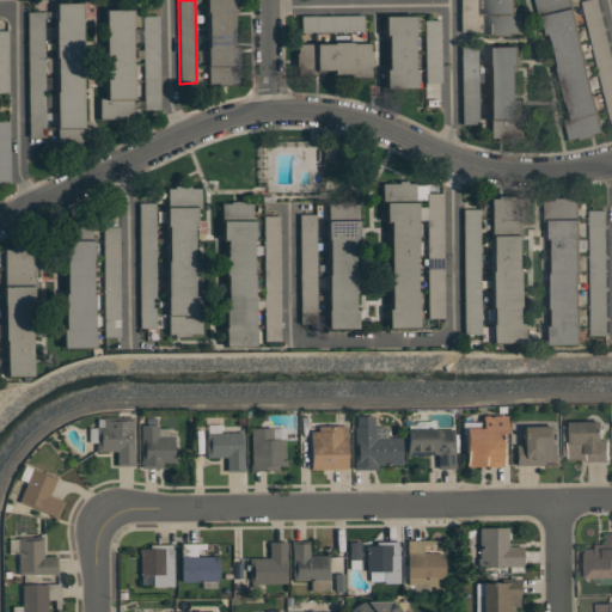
[(204,0),(207,84),(237,84),(234,0),(204,0)]
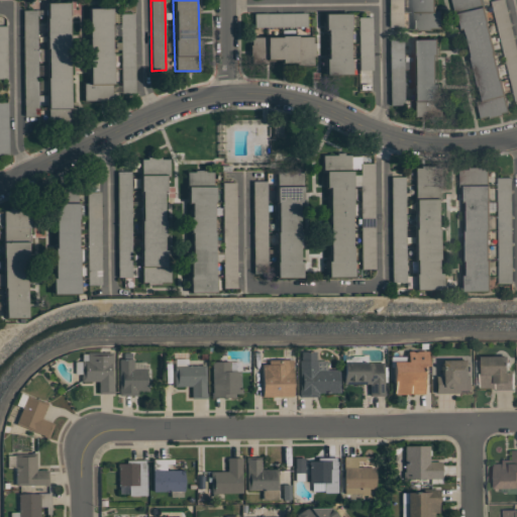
[(402,0),(388,0),(389,25),(403,25),(402,0)]
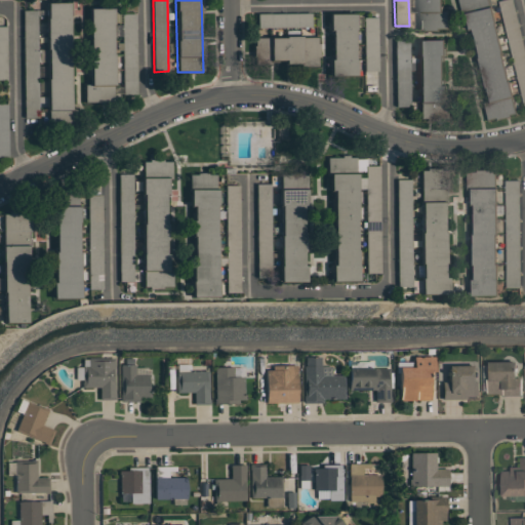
[(417,0),(417,31),(447,31),(447,11),(443,11),(442,0),(417,0)]
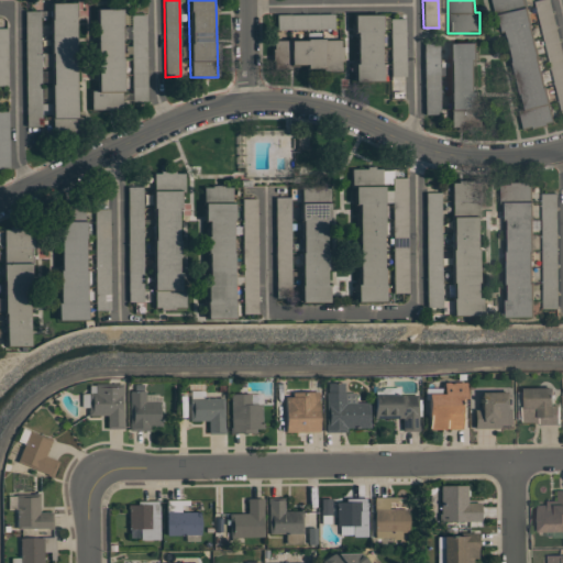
[(552,123),(525,0),(495,0),(523,130),(552,123)]
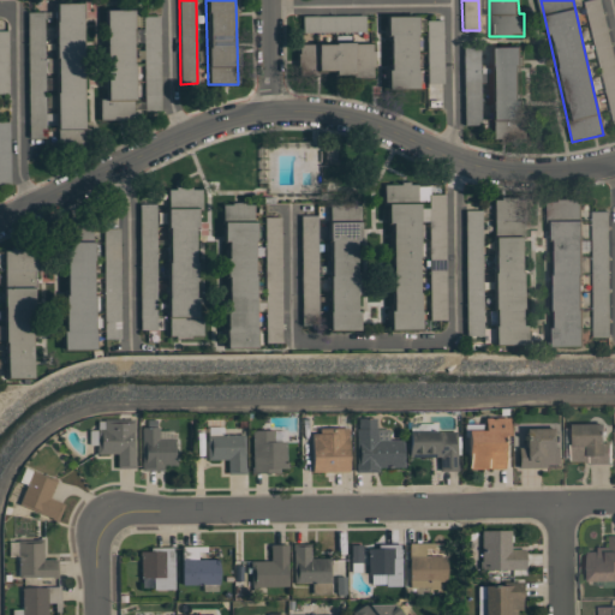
[(83,4),(55,4),(55,133),(82,133),(83,4)]
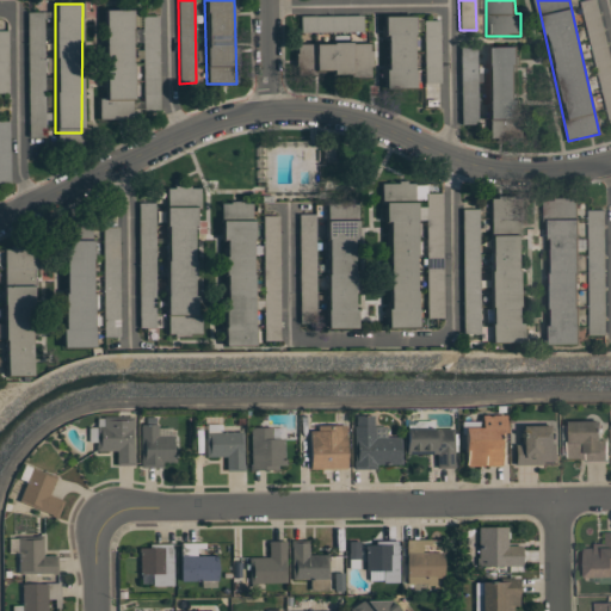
[(131,10),(104,10),(105,98),(98,98),(98,121),(133,119),(131,10)]
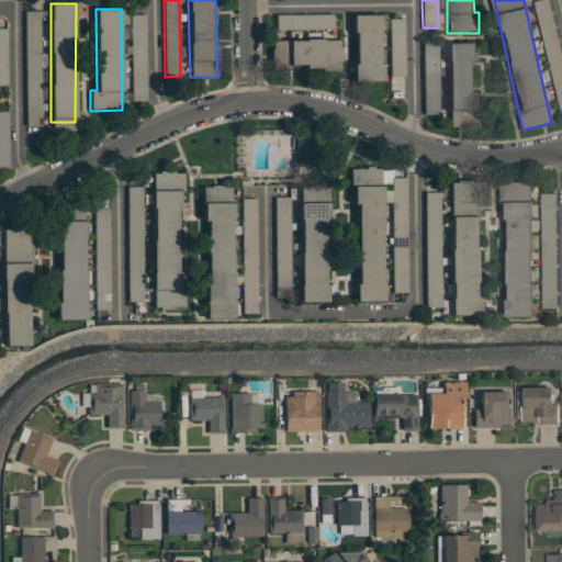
[(40,11),(25,11),(26,125),(42,125),(40,11)]
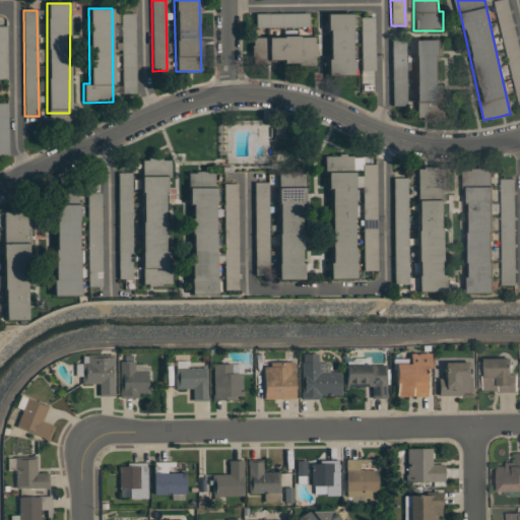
[(135,13),(121,13),(122,93),(136,93),(135,13)]
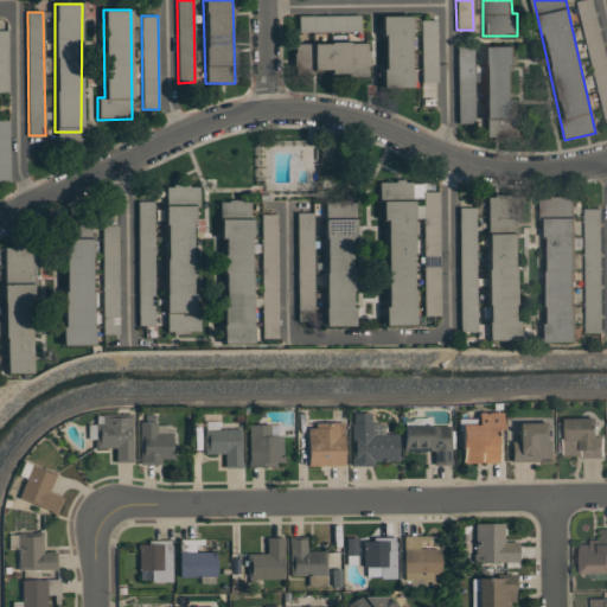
[(360,16),(298,16),(298,31),(360,30),(360,16)]
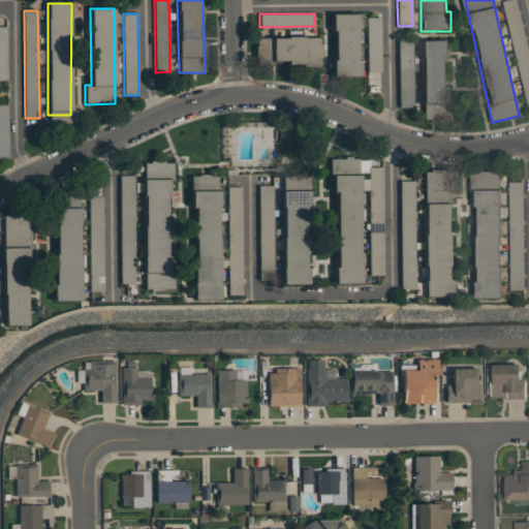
[(358,14),(333,14),(332,78),(356,78),(358,14)]
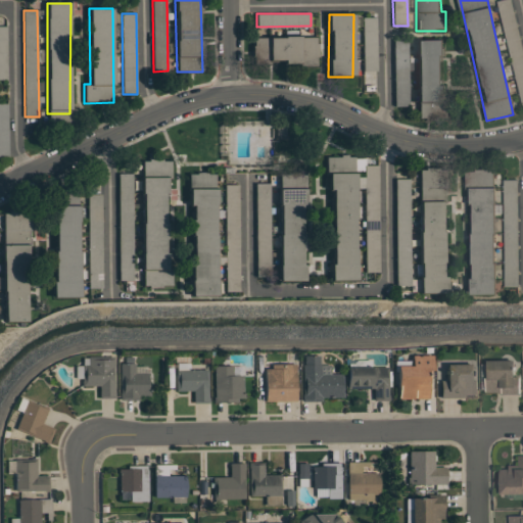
[(376,17),(363,17),(363,72),(377,72),(376,17)]
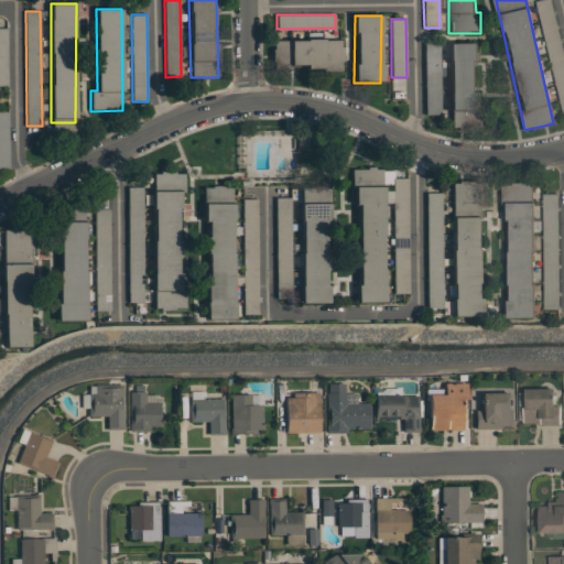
[(290,40),(290,67),(342,68),(342,40),(290,40)]
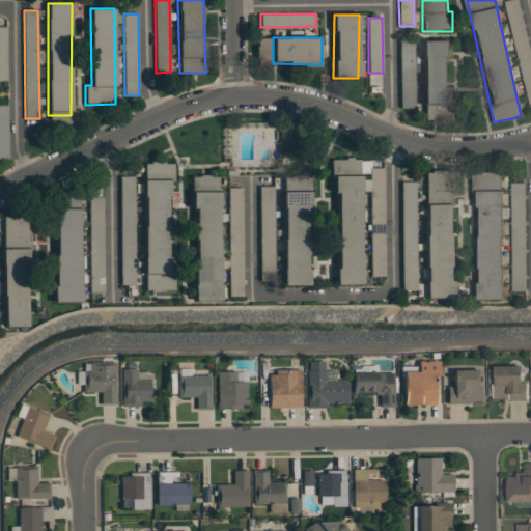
[(272,38),(258,38),(258,62),(272,62),(272,38)]
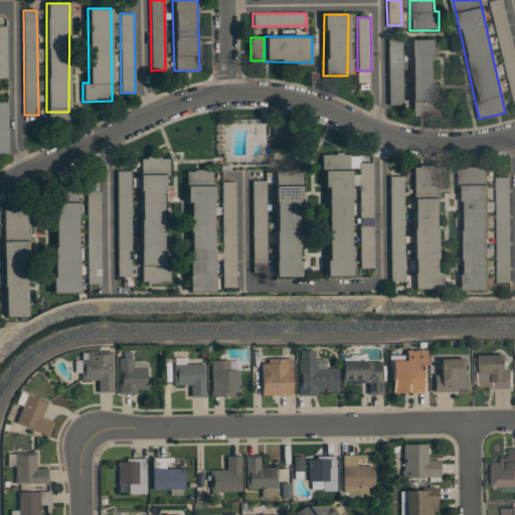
[(402,105),(401,38),(387,38),(388,105),(402,105)]
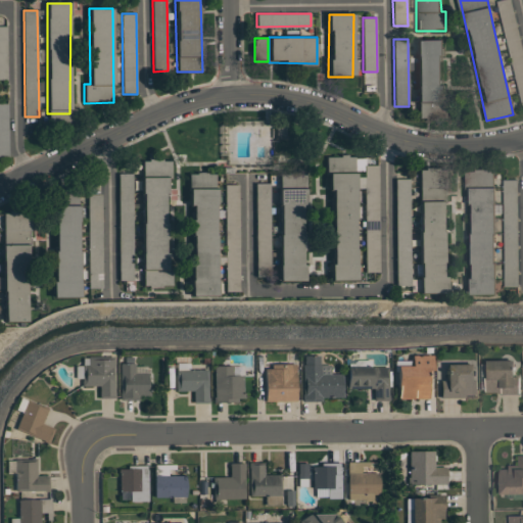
[(416,40),(417,102),(445,102),(445,86),(441,86),(440,40),(416,40)]
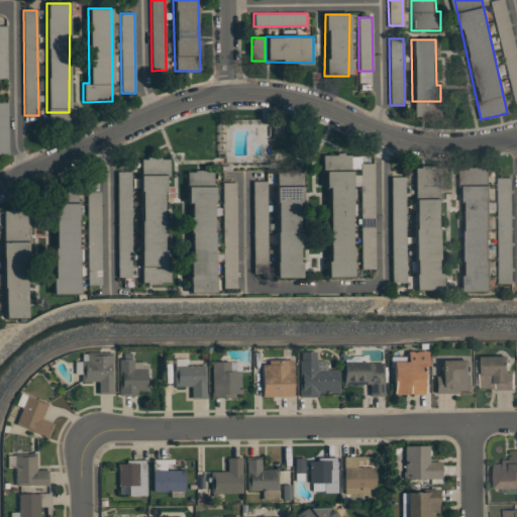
[(0,156),(8,156),(8,102),(0,102),(0,156)]
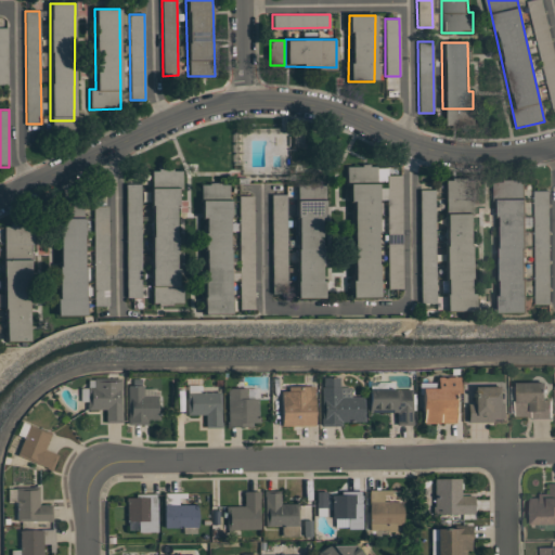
[(377,297),(377,166),(350,166),(351,298),(377,297)]
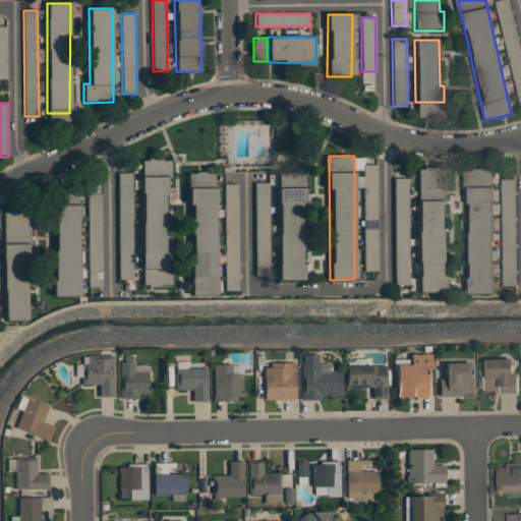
[(146,168),(170,168),(170,160),(147,159),(146,168)]
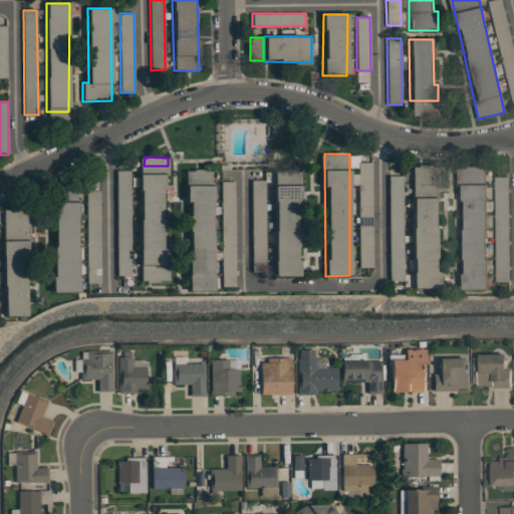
[(372,268),(371,162),(357,163),(359,268),(372,268)]
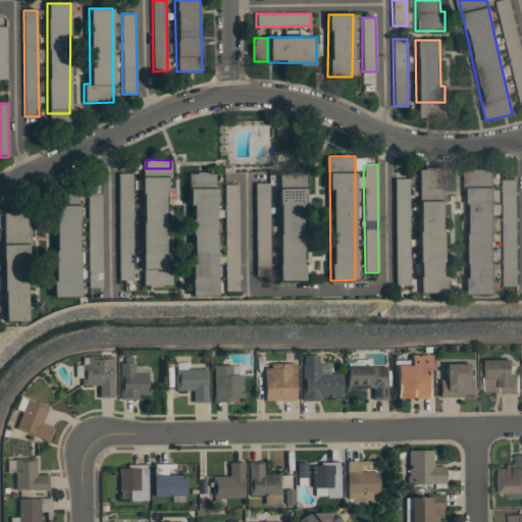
[(418,168),(417,193),(445,194),(445,169),(418,168)]
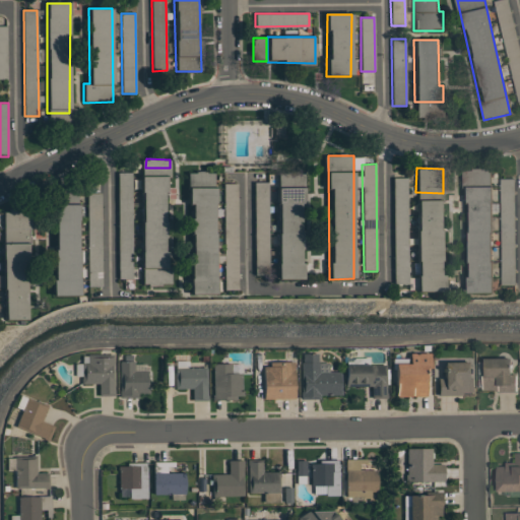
[(215,294),(214,172),(189,172),(190,295),(215,294)]
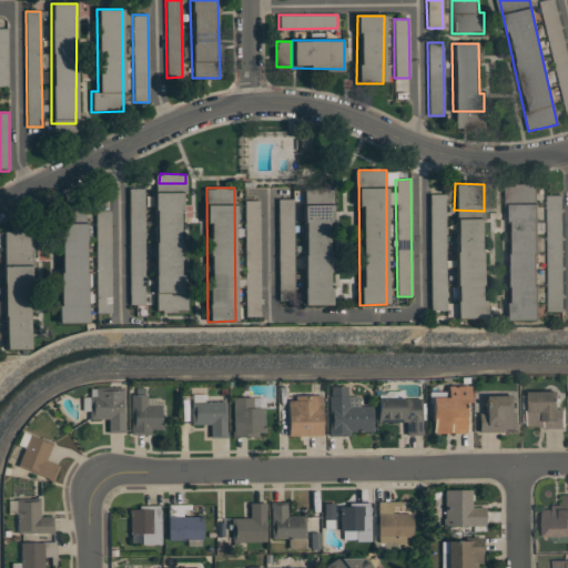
[(143,305),(144,189),(130,189),(129,304),(143,305)]
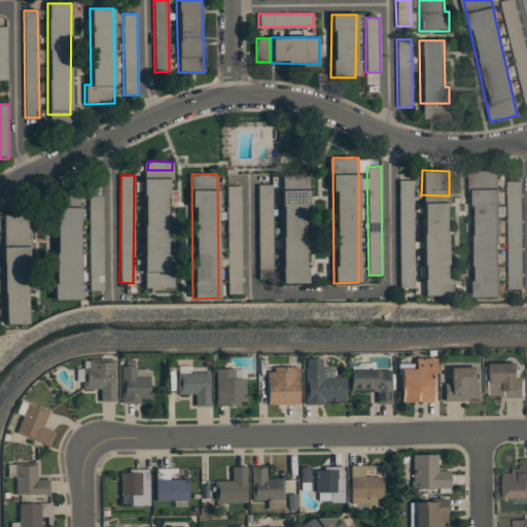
[(280,176),(281,283),(306,283),(305,207),(308,207),(308,176),(280,176)]
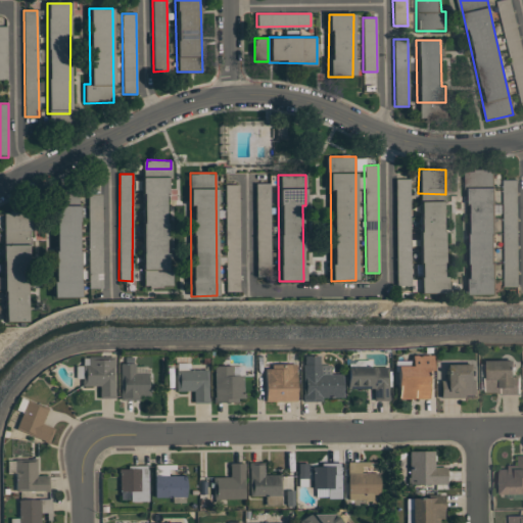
[(168,178),(142,178),(142,287),(167,287),(168,178)]
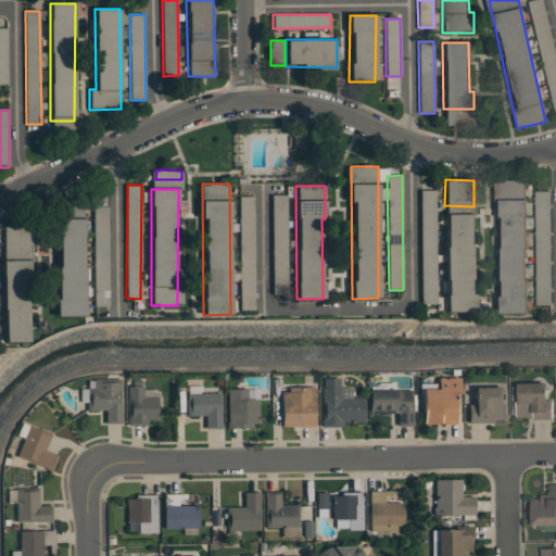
[(436,190),(420,190),(421,304),(436,304),(436,190)]
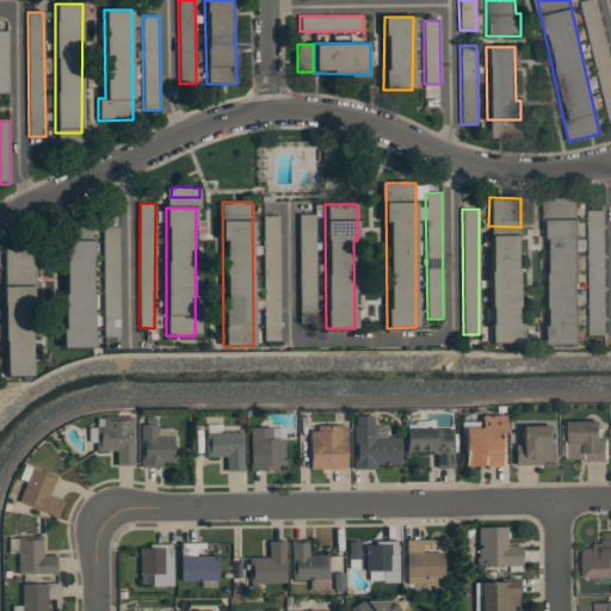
[(604,210),(587,210),(588,335),(605,334),(604,210)]
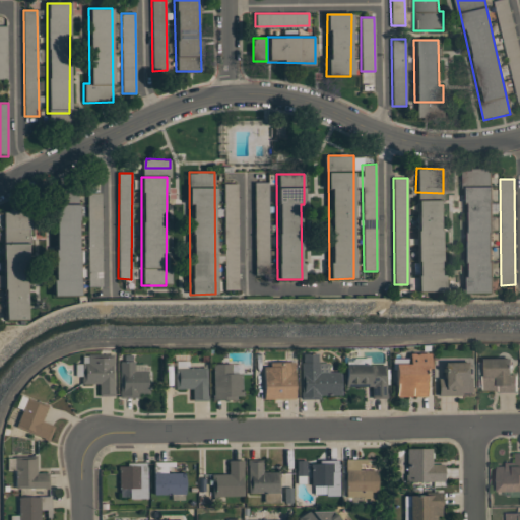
[(268,182),(254,183),(255,264),(268,263),(268,182)]
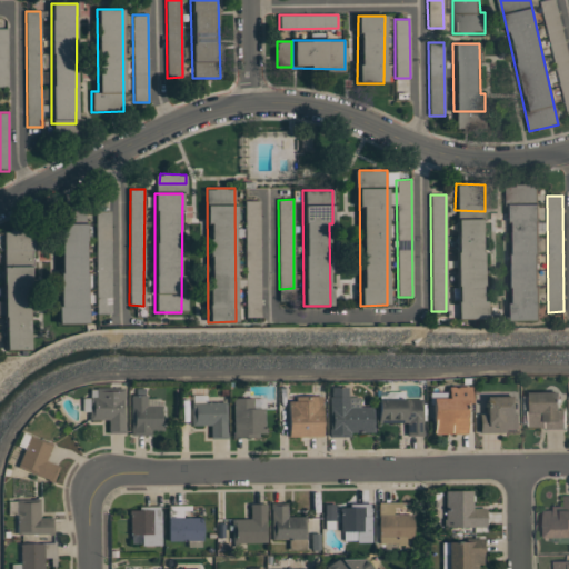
[(259,201),(245,201),(246,318),(261,318),(259,201)]
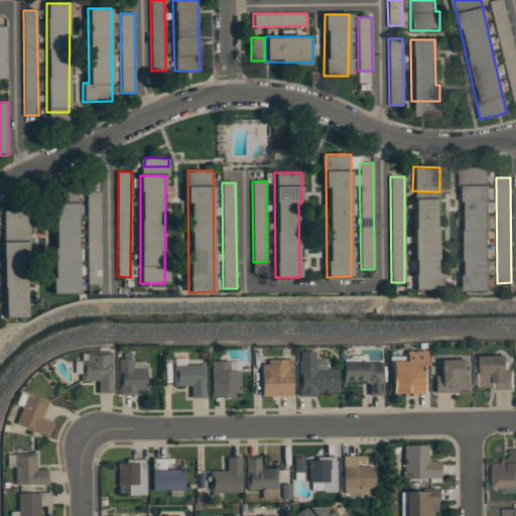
[(101,284),(100,191),(87,191),(88,284),(101,284)]
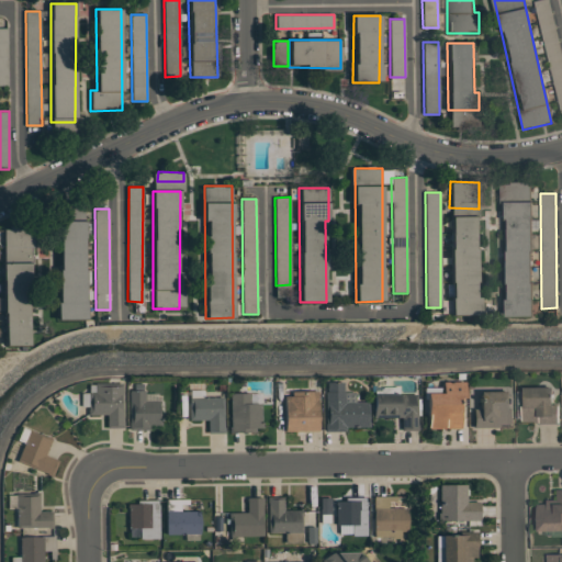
[(476,216),(450,216),(450,316),(476,315),(476,216)]
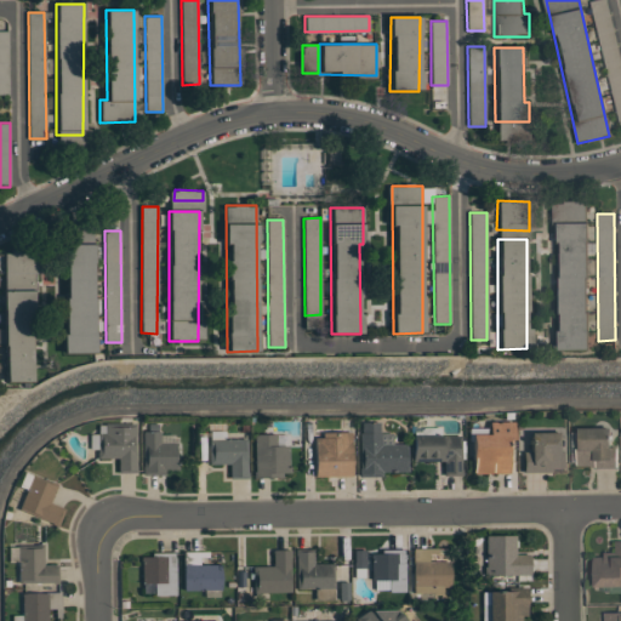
[(92,244),(64,245),(66,353),(93,353),(92,244)]
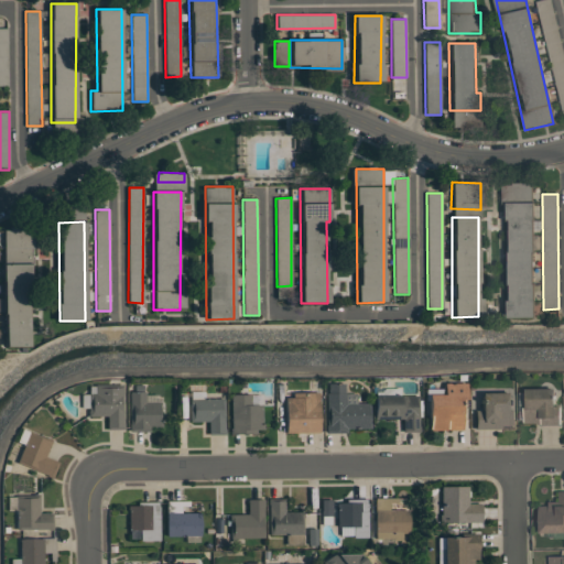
[(2,230),(3,257),(33,256),(33,229),(2,230)]
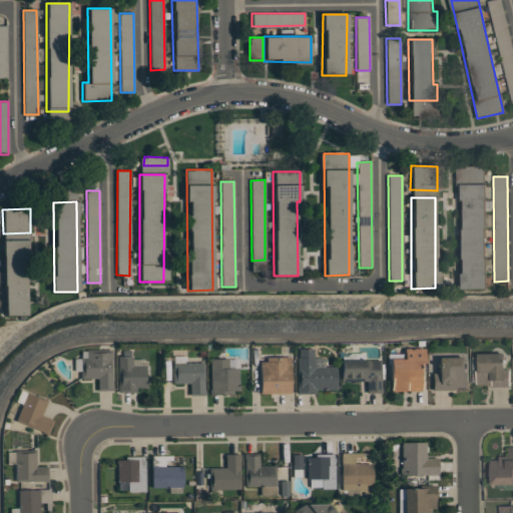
[(26,239),(2,240),(3,316),(27,316),(26,239)]
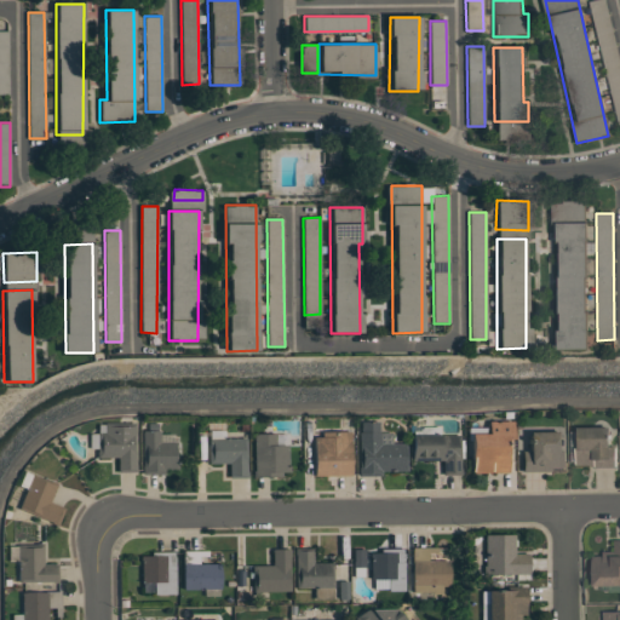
[(359,472),(405,474),(406,445),(392,445),(392,432),(379,432),(379,422),(360,422),(359,472)]
